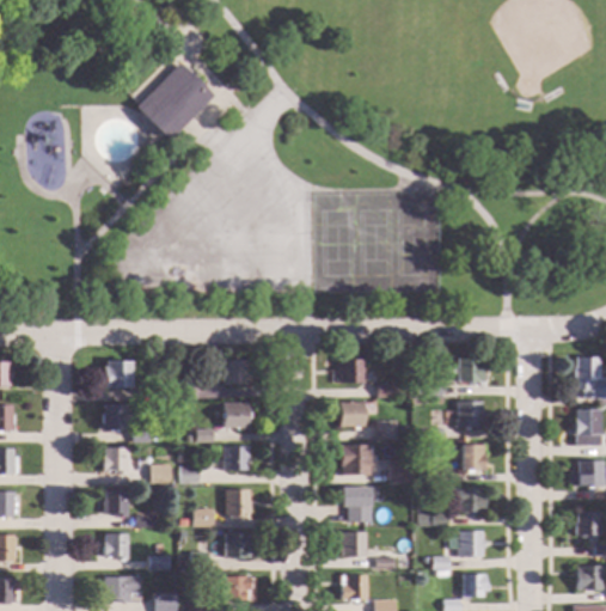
[(214,96),(171,140),(138,107),(179,63),(214,96)]
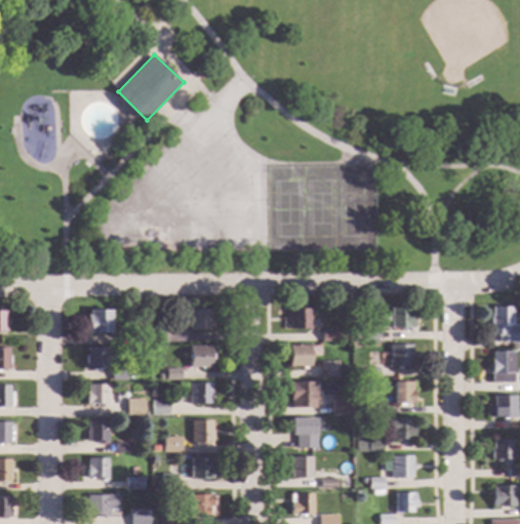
[(217,68),(205,78),(199,71),(210,61),(217,68)]
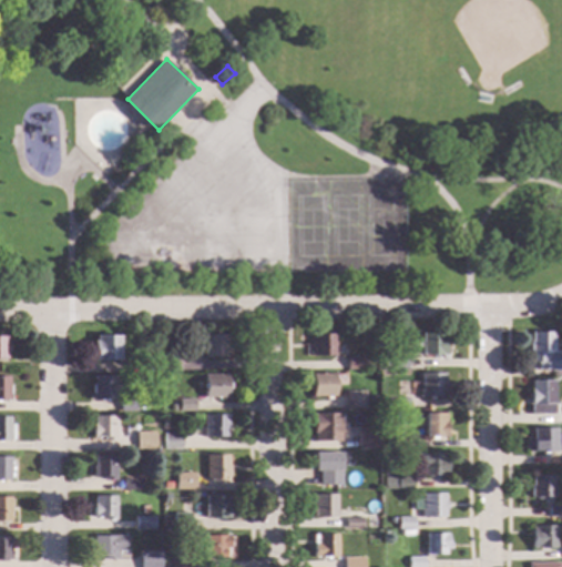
[(447,336),(453,336),(453,343),(450,343),(450,354),(426,355),(426,333),(446,332),(447,336)]
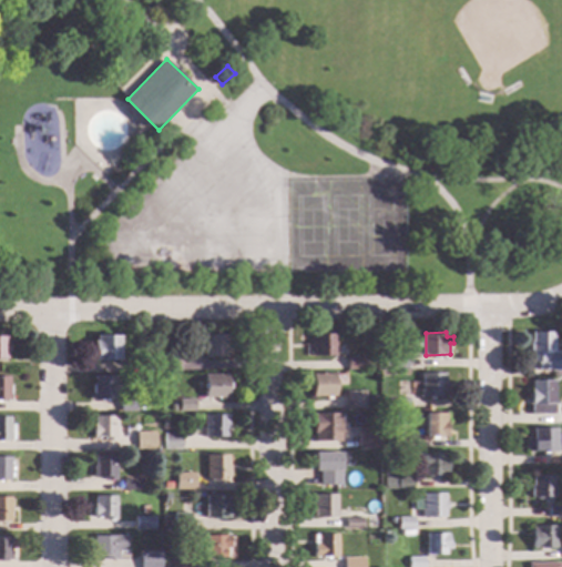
[(557,351),(561,351),(561,371),(541,371),(541,362),(533,362),(533,341),(535,341),(535,332),(557,332),(557,351)]
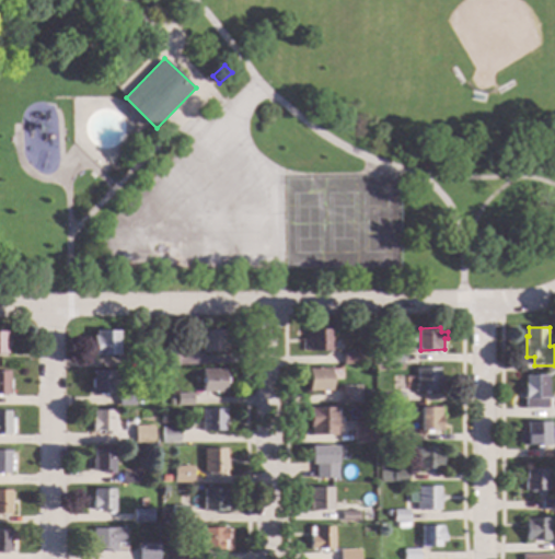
[(229,344),(227,344),(227,351),(205,351),(205,329),(228,329),(229,344)]
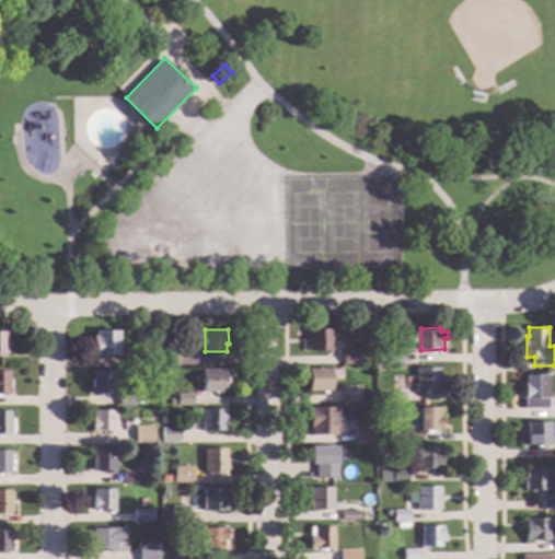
[(335,350),(312,351),(311,329),(334,329),(335,350)]
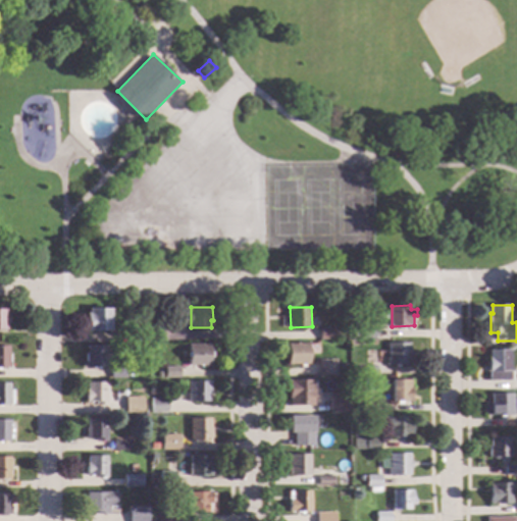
[(112,329),(90,330),(89,312),(92,312),(92,308),(112,308),(112,329)]
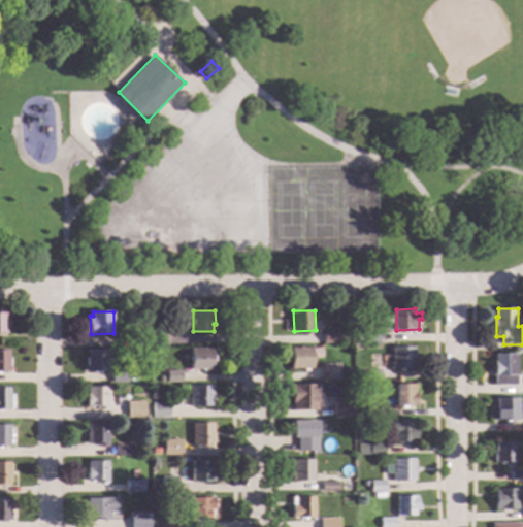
[(10,318),(11,318),(11,327),(10,327),(10,333),(0,333),(0,313),(10,313),(10,318)]
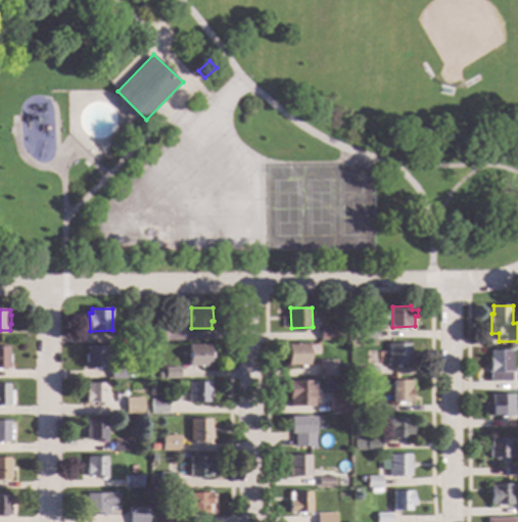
[(146,341),(129,341),(129,323),(145,323),(146,341)]
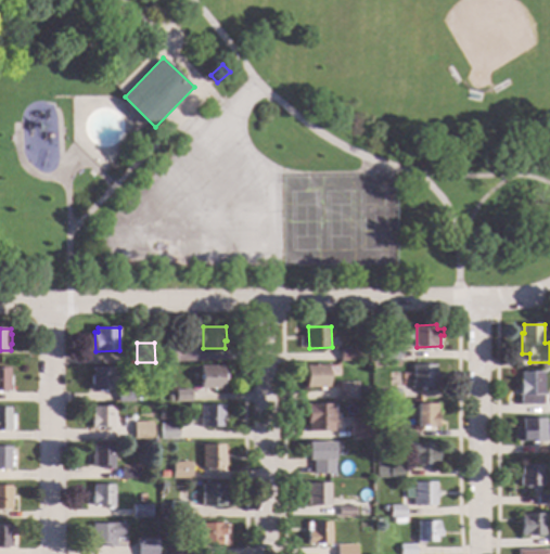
[(180,362),(162,362),(162,344),(179,344),(180,362)]
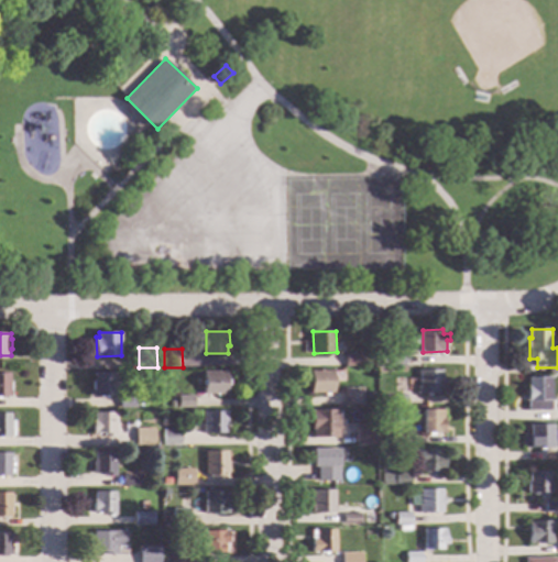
[(365,365),(348,365),(348,352),(365,352),(365,365)]
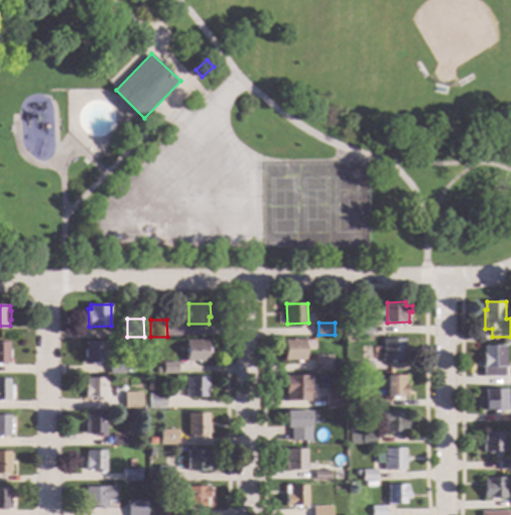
[(374,335),(360,335),(360,325),(374,325),(374,335)]
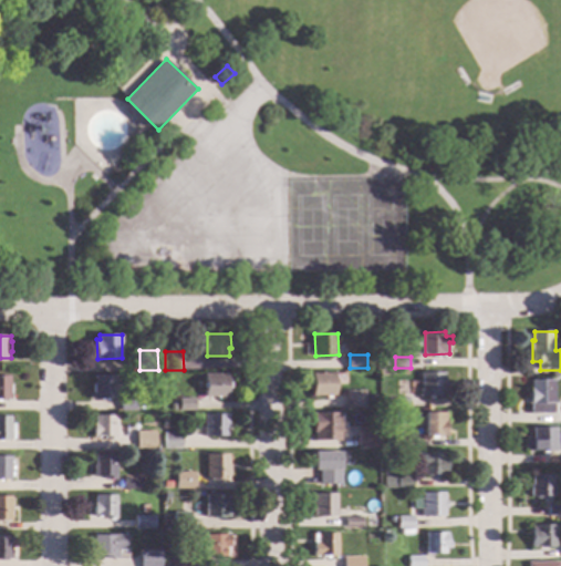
[(339,394),(315,395),(315,373),(339,372),(339,394)]
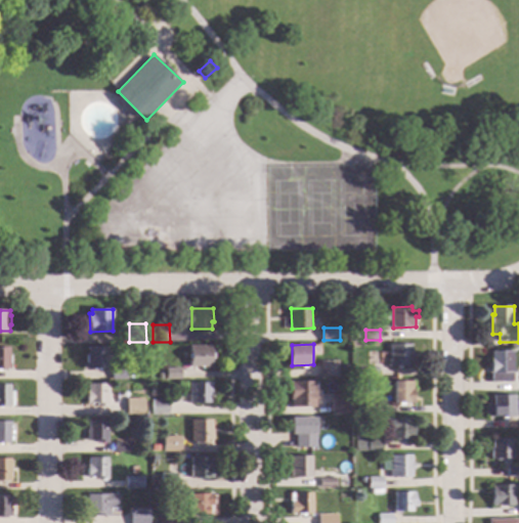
[(414,365),(393,366),(392,344),(414,344),(414,365)]
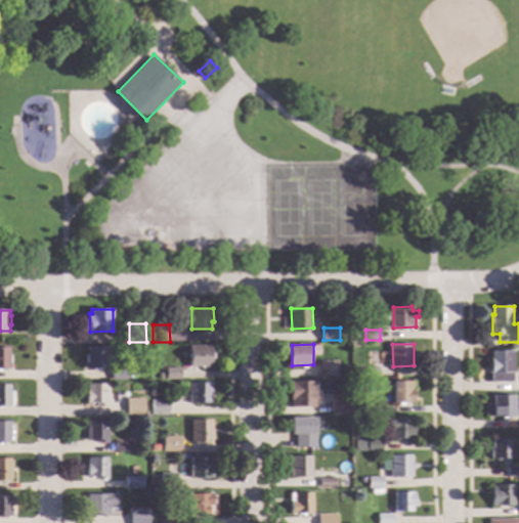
[(110,367),(89,368),(89,346),(110,346),(110,367)]
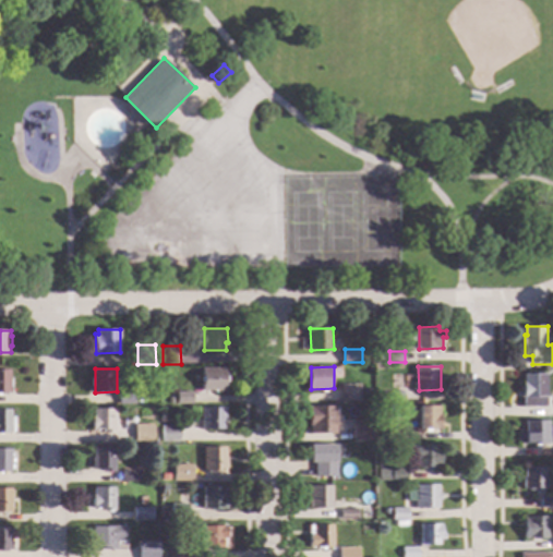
[(228,390),(204,390),(204,368),(227,368),(228,390)]
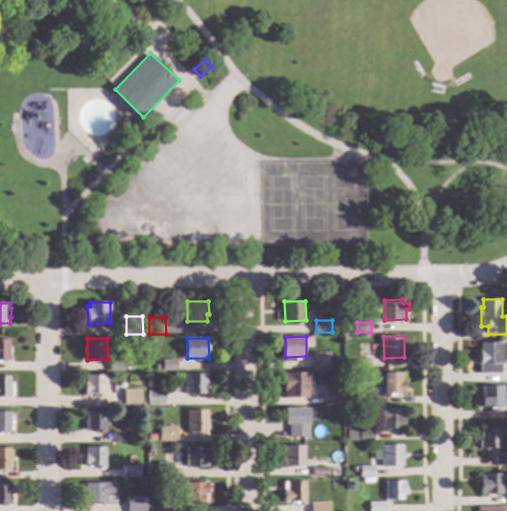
[(11,347),(12,347),(12,360),(0,360),(0,339),(11,339),(11,347)]
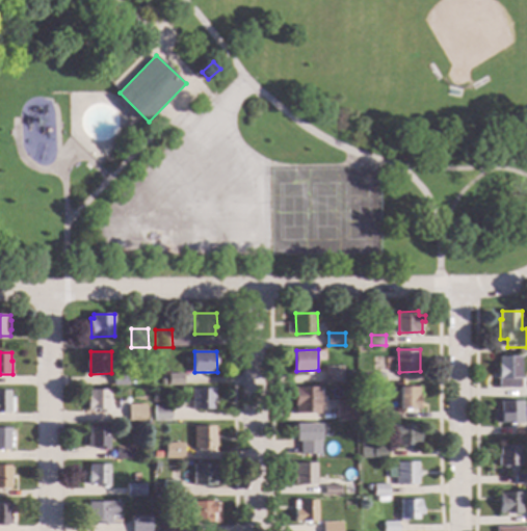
[(523,387),(501,388),(500,364),(502,364),(502,355),(522,355),(523,387)]
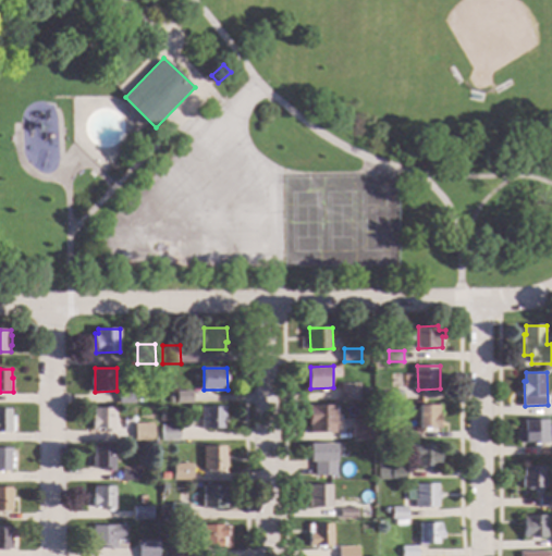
[(363,400),(344,400),(344,383),(362,383),(363,400)]
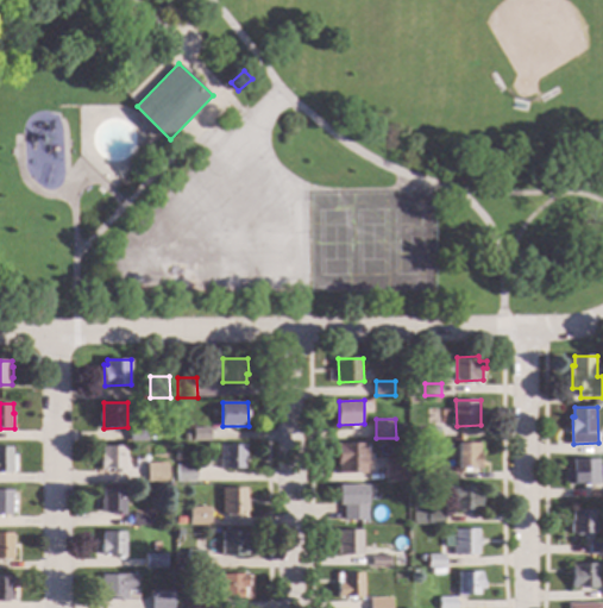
[(443,438),(425,438),(424,427),(443,426),(443,438)]
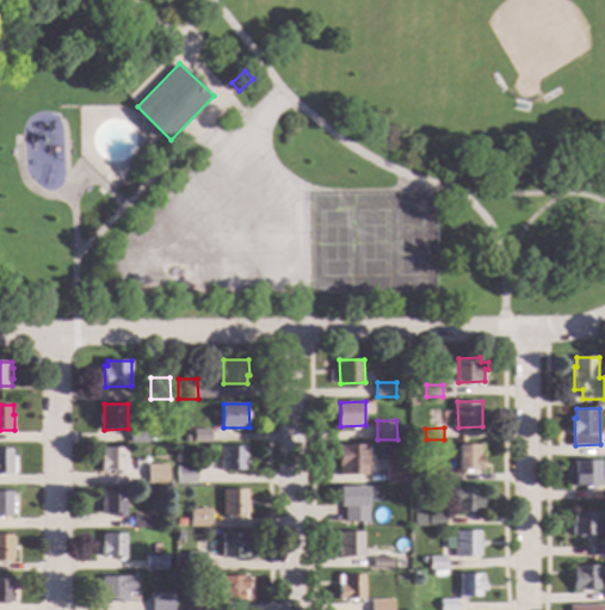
[(152,442),(133,442),(133,430),(152,429),(152,442)]
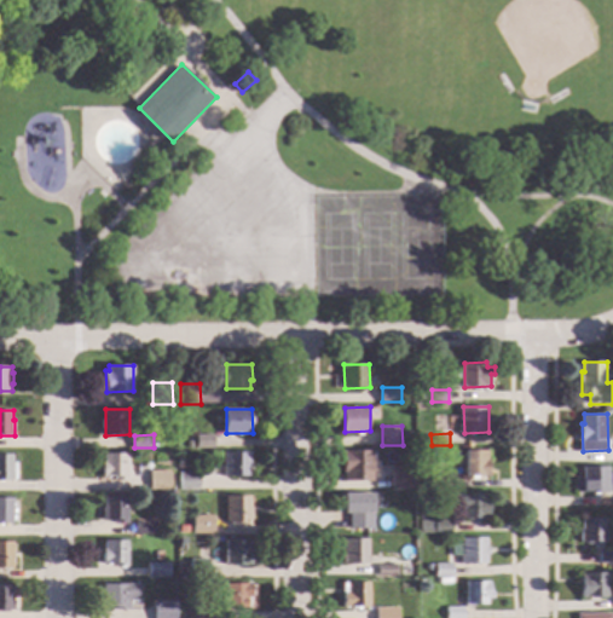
[(214,448),(200,448),(200,434),(214,434),(214,448)]
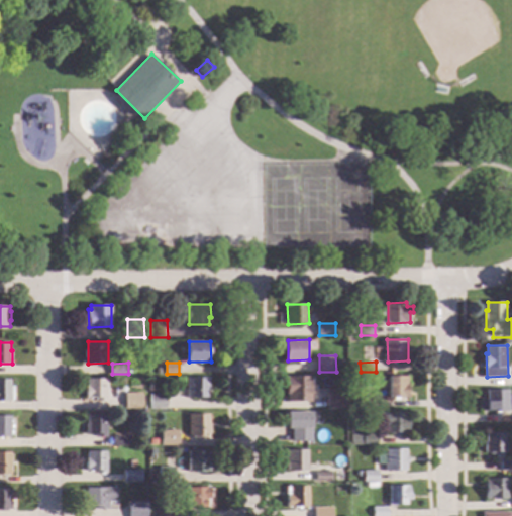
[(314,401),(289,401),(289,376),(313,376),(314,401)]
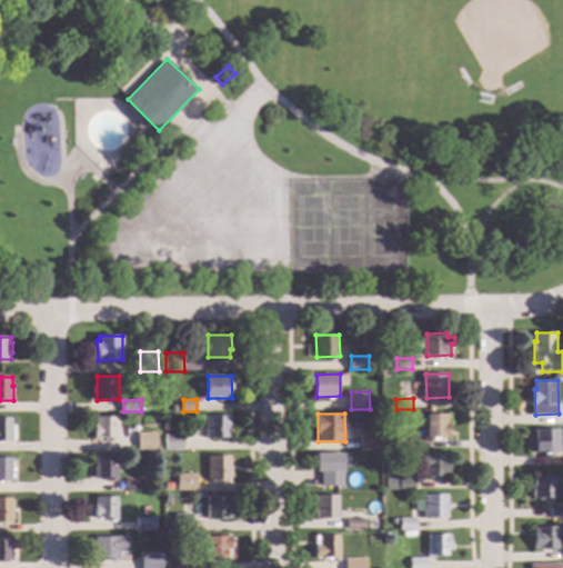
[(450,421),(451,421),(452,437),(430,438),(429,415),(450,414),(450,421)]
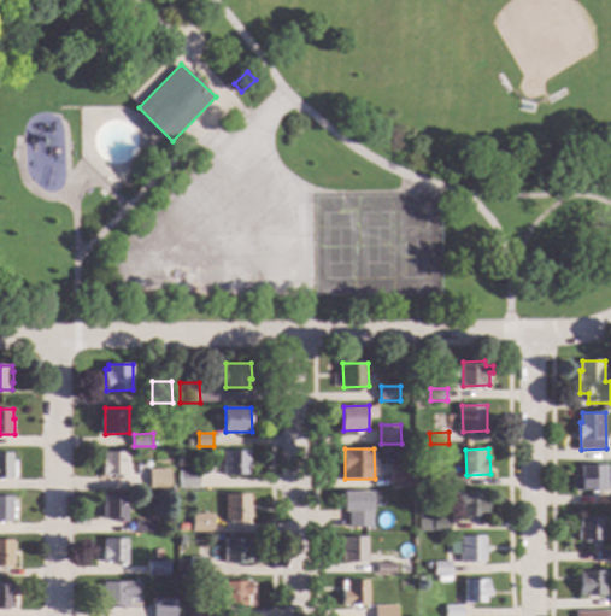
[(252,465),(251,465),(251,474),(227,474),(227,451),(252,450),(252,465)]
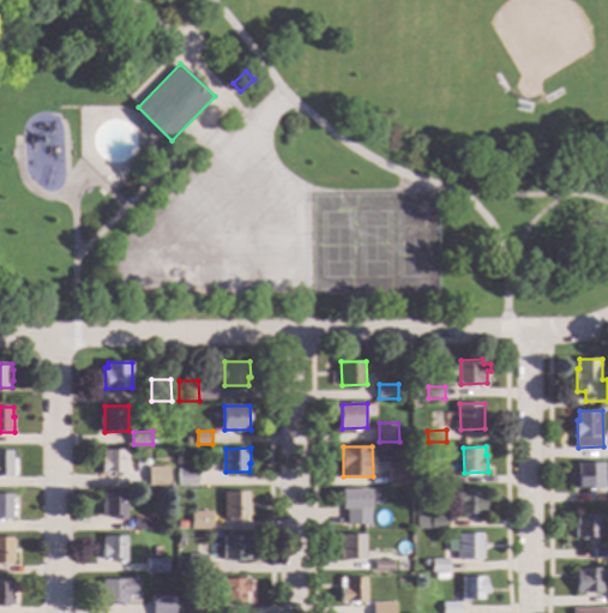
[(14,475),(0,475),(0,450),(14,450),(14,475)]
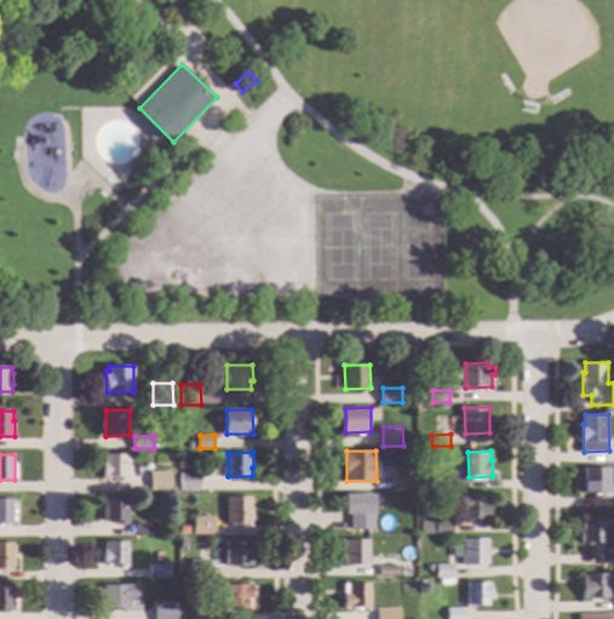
[(131,480),(116,480),(116,476),(105,476),(107,454),(131,454),(131,480)]
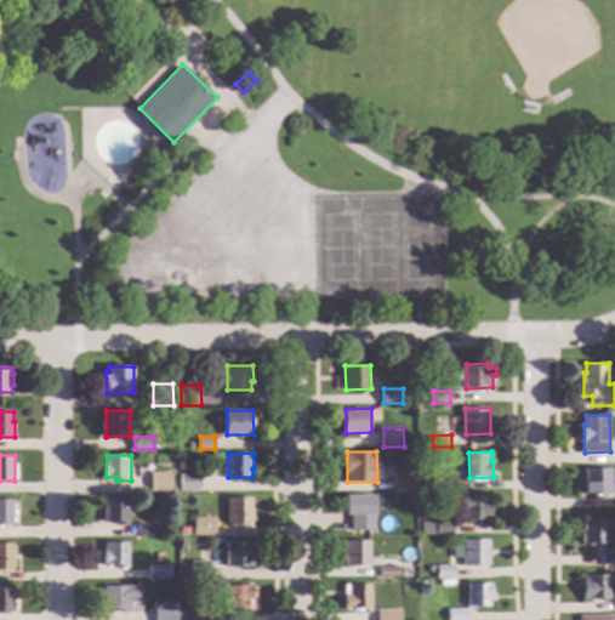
[(417,490),(397,490),(396,468),(417,468),(417,490)]
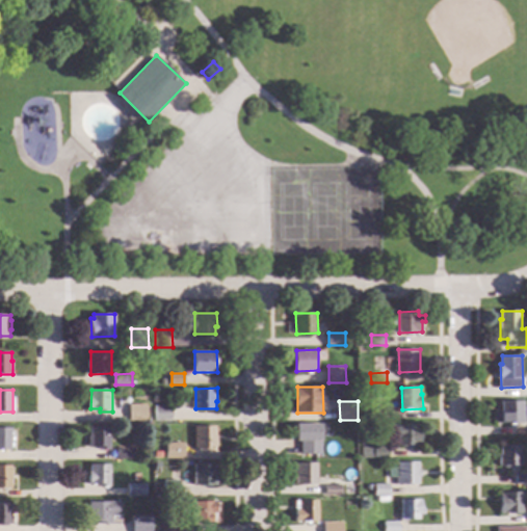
[(525,416),(526,416),(526,423),(503,423),(503,401),(525,401),(525,416)]
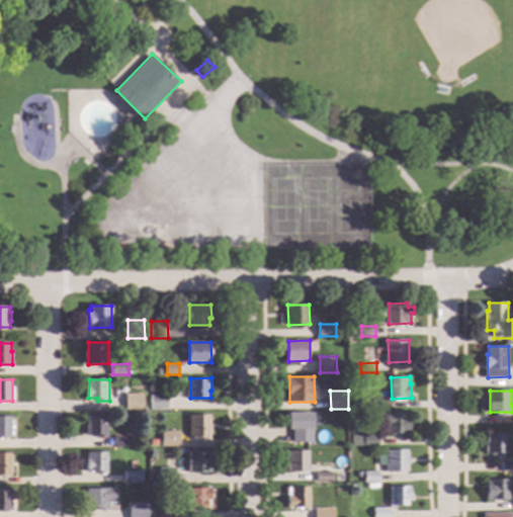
[(145,410),(127,410),(127,394),(145,394),(145,410)]
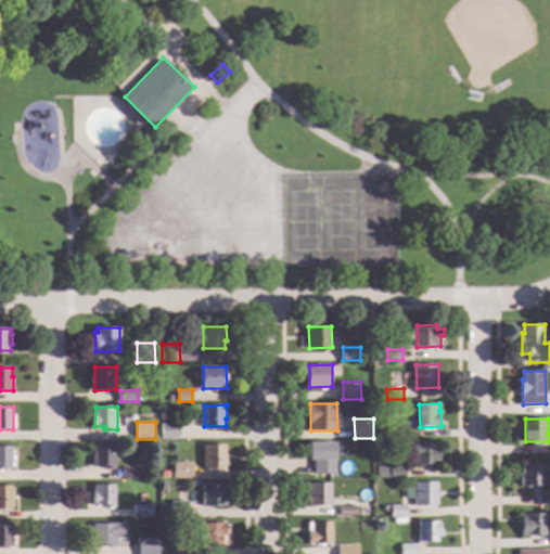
[(181,423),(181,438),(164,439),(164,423),(181,423)]
